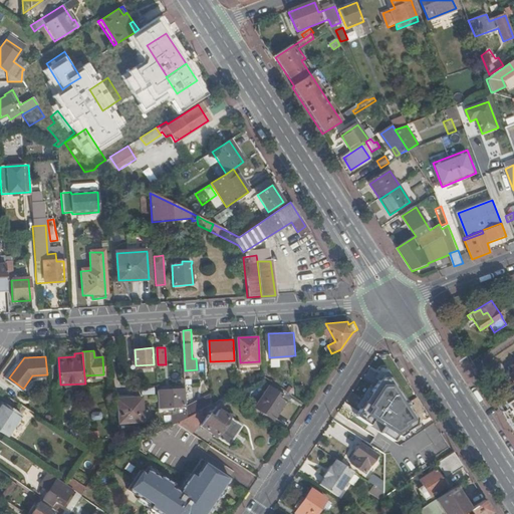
[(382,377),(360,412),(382,426),(379,432),(396,442),(399,435),(421,421),(393,376),(382,377)]
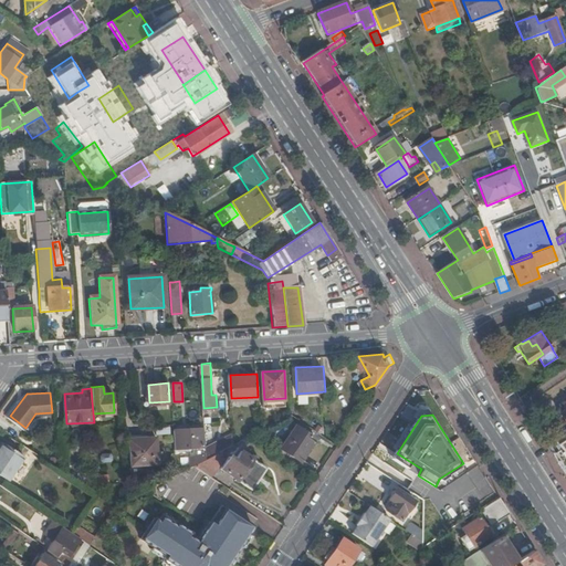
[(301,461),(315,440),(296,427),(282,448),(301,461)]
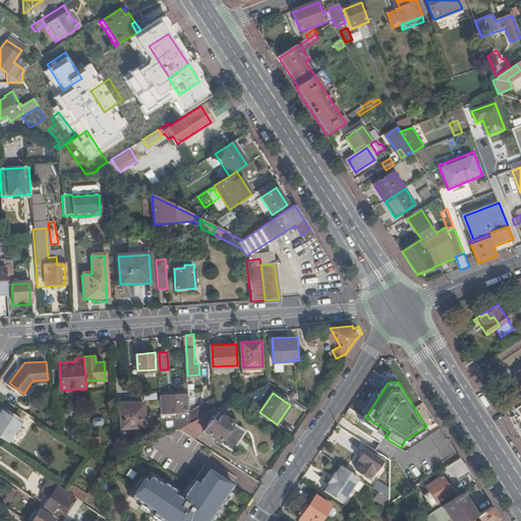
[(186,394),(161,395),(162,413),(178,411),(178,414),(187,413),(186,394)]
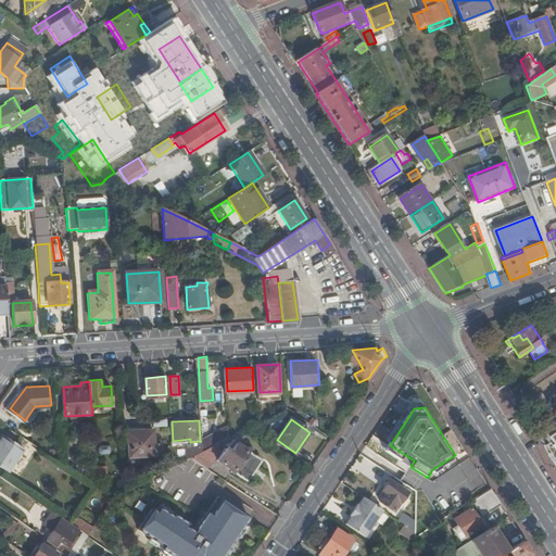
[(228,427),(214,428),(215,444),(229,437),(228,427)]
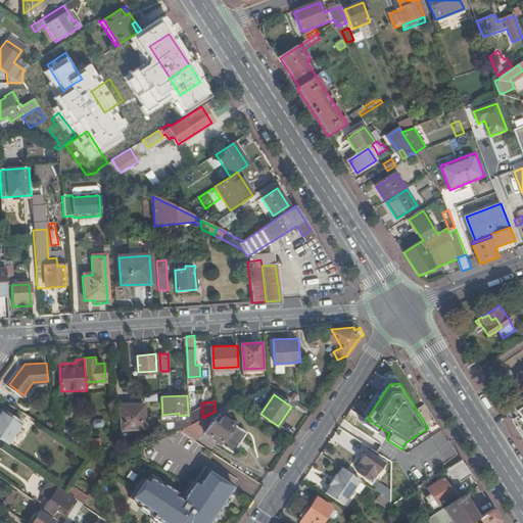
[(145,428),(144,402),(120,405),(120,429),(145,428)]
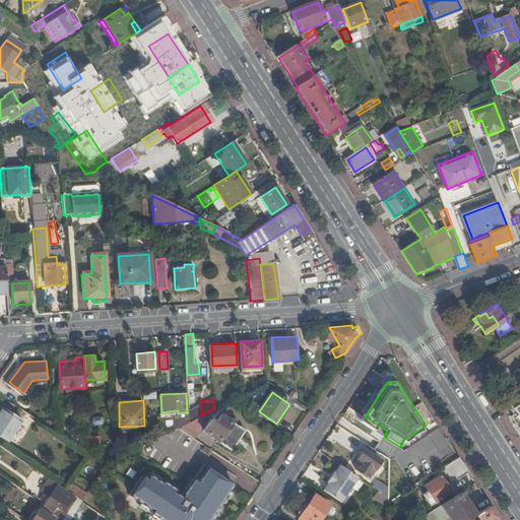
[(200,400),(189,400),(190,414),(191,420),(199,416),(201,415),(200,400)]
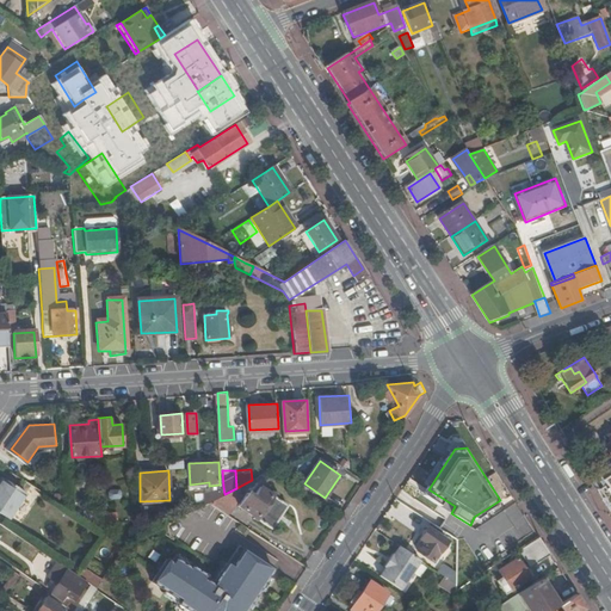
[(610,471),(599,480),(604,487),(597,491),(610,513),(610,471)]
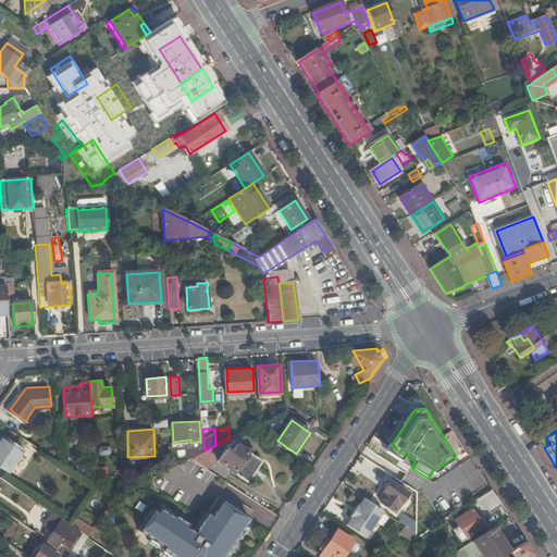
[(0,466),(10,473),(26,449),(3,435),(0,440),(0,466)]
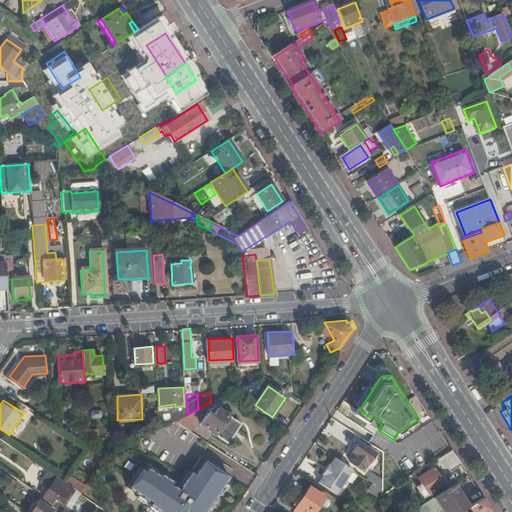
[(200,423),(228,442),(241,423),(219,407),(213,415),(208,412),(200,423)]
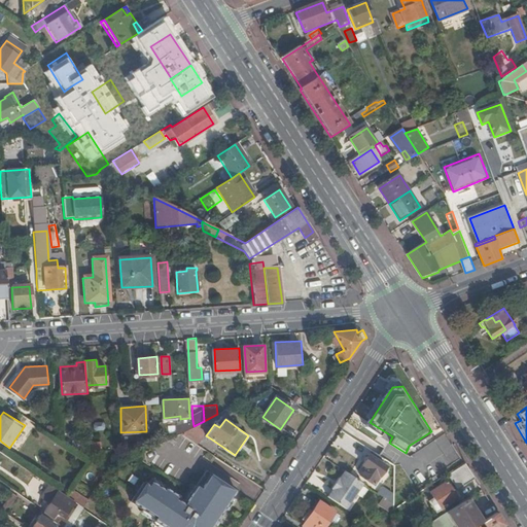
[(192,420),(176,424),(177,434),(181,432),(194,426),(192,420)]
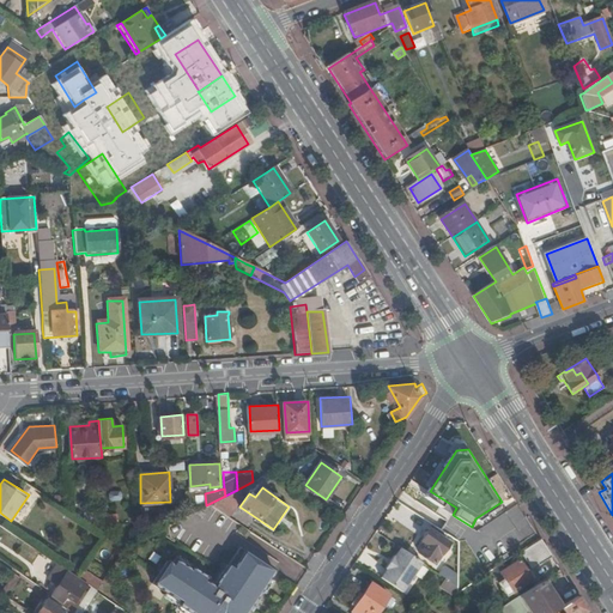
[(235,491),(225,496),(211,503),(230,515),(242,496),(235,491)]
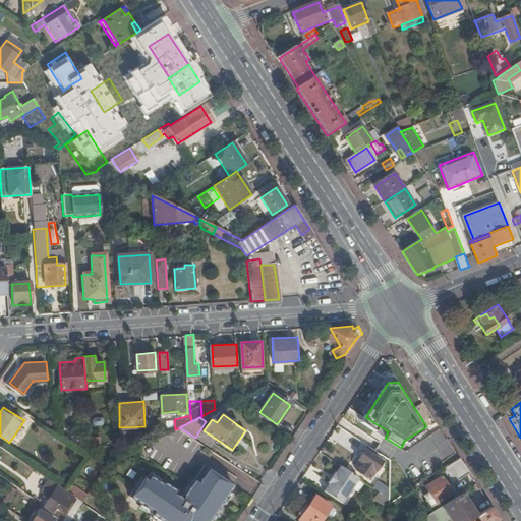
[(102,418),(93,419),(94,426),(103,425),(102,418)]
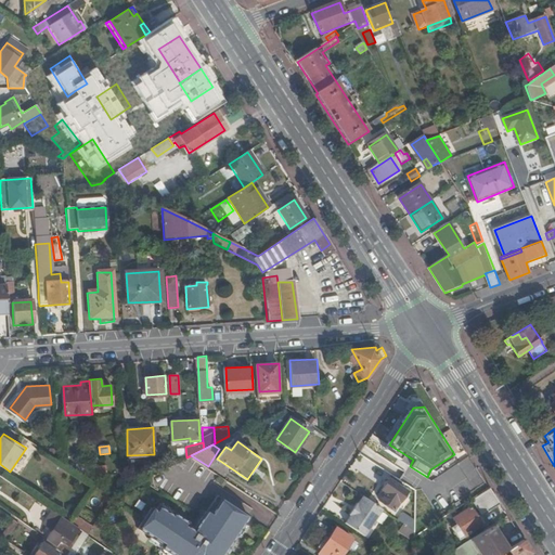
[(107,465),(95,465),(95,476),(108,475),(107,465)]
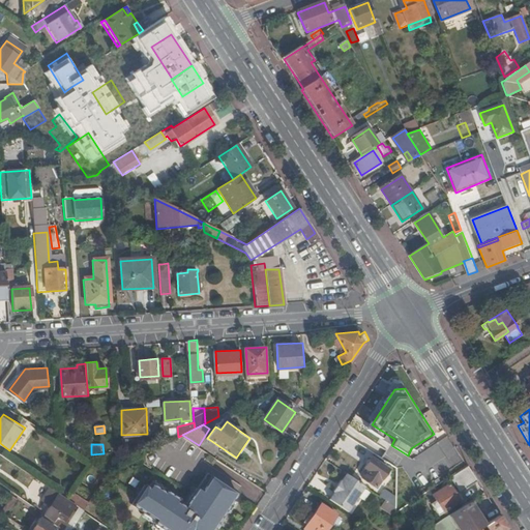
[(389,469),(374,458),(372,459),(369,464),(366,467),(369,469),(363,477),(378,487),(389,469)]
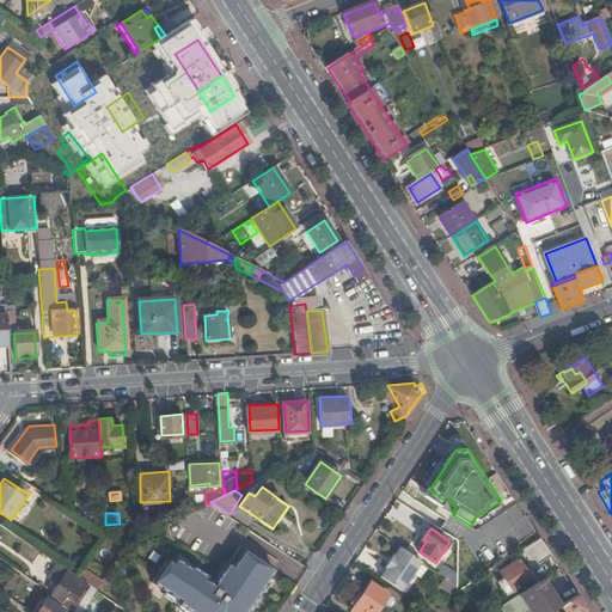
[(521,550),(532,565),(552,554),(542,537),(521,550)]
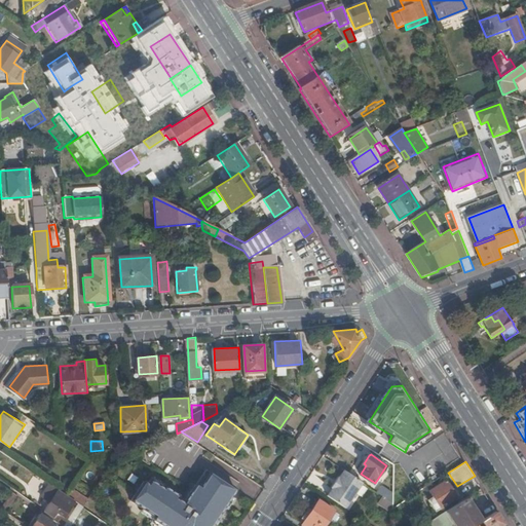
[(196,482),(199,484),(209,472),(204,468),(196,482)]
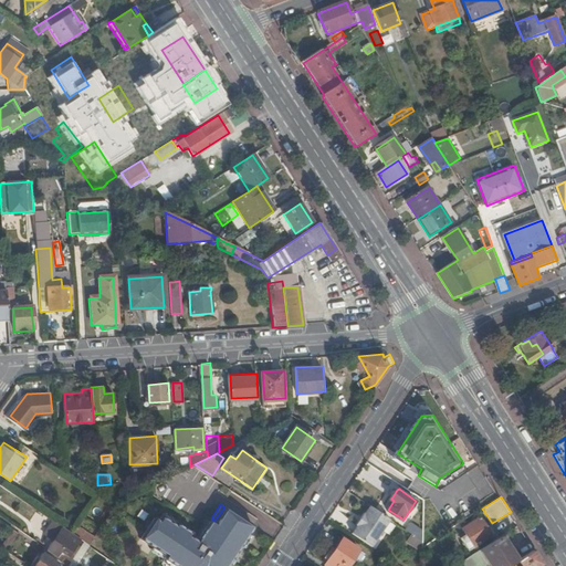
[(355,523),(356,523),(350,532),(371,546),(391,519),(369,504),(364,512),(363,511),(355,523)]
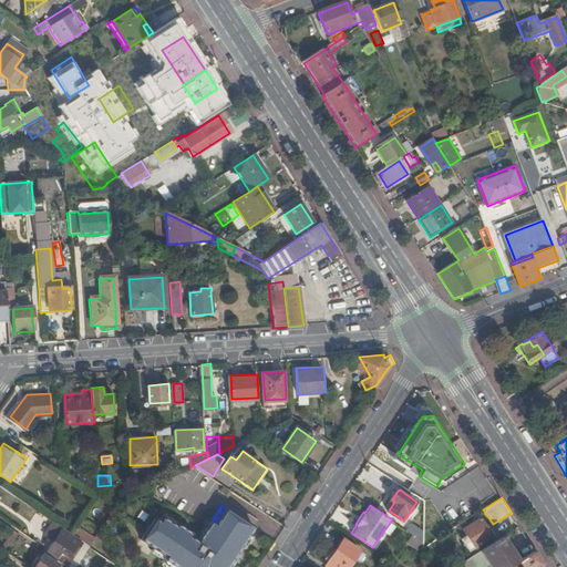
[(225,566),(254,525),(226,507),(215,523),(210,519),(197,539),(188,534),(191,532),(177,523),(175,525),(162,516),(158,521),(154,517),(141,537),(166,555),(165,557),(178,566),(225,566)]
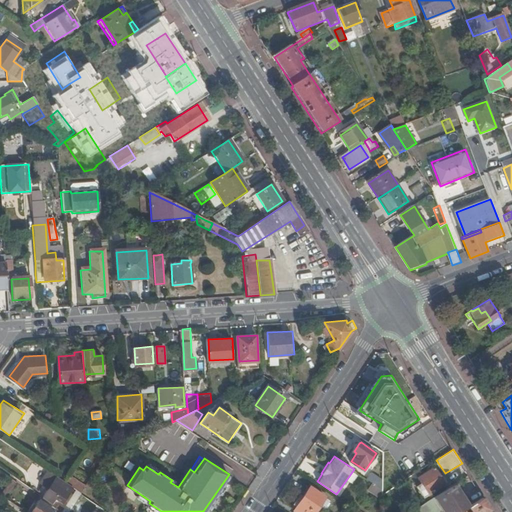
[(417,485),(424,496),(445,483),(434,466),(418,476),(422,482),(417,485)]
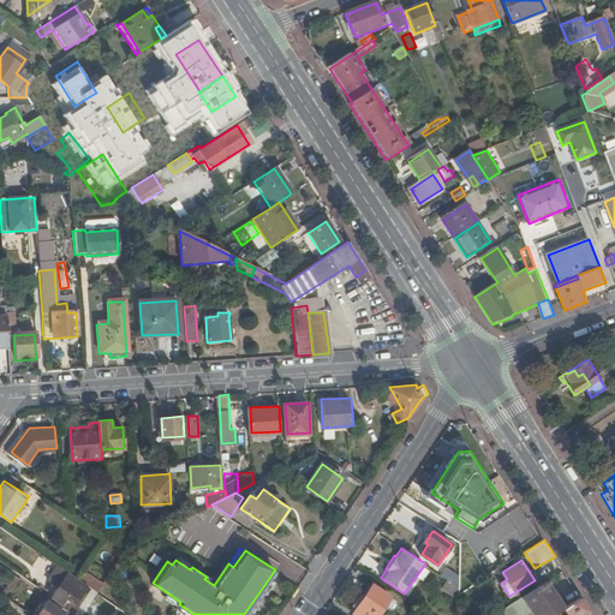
[(84,569),(78,578),(85,583),(91,586),(97,591),(102,585),(103,583),(84,569)]
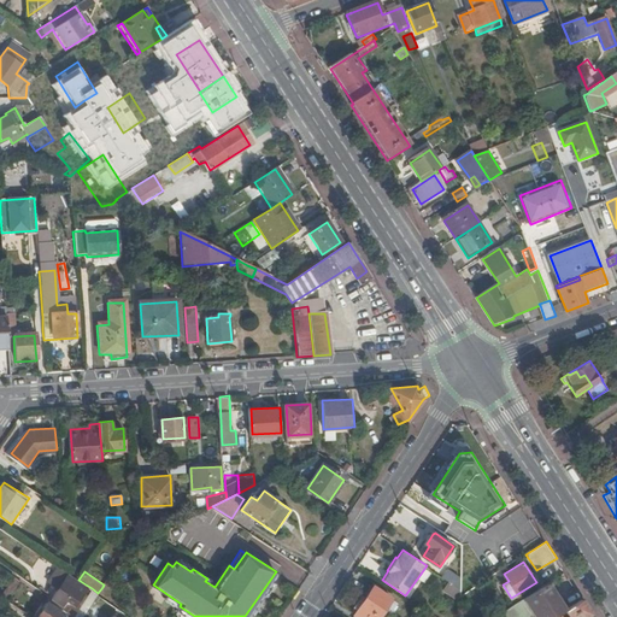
[(66,599),(74,604),(86,585),(78,580),(69,574),(53,598),(63,605),(66,599)]
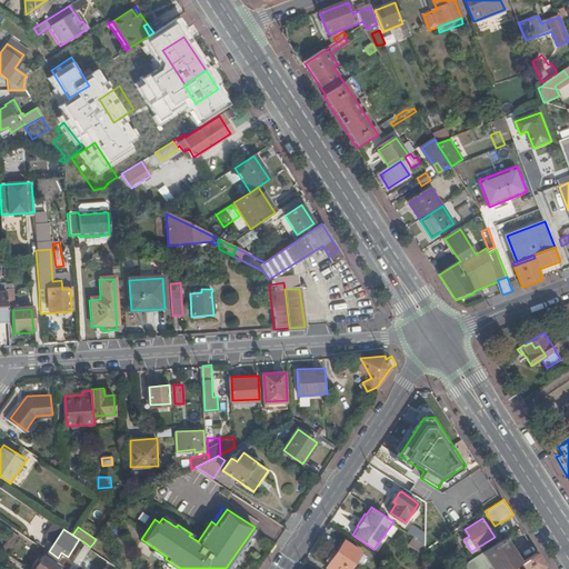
[(6,540),(9,542),(2,551),(7,553),(16,541),(12,539),(15,537),(10,533),(6,540)]
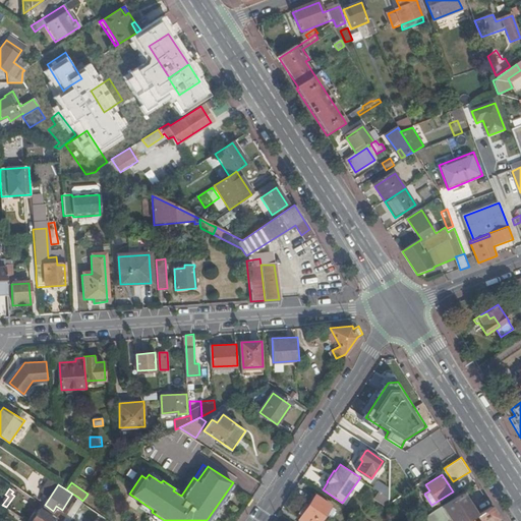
[(464,493),(442,506),(450,519),(451,520),(468,520),(475,517),(470,509),(473,507),(464,493)]
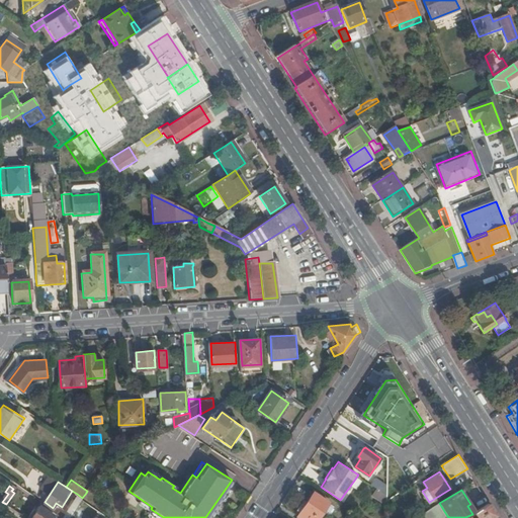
[(320,517),(330,503),(316,492),(299,516),(303,517),(320,517)]
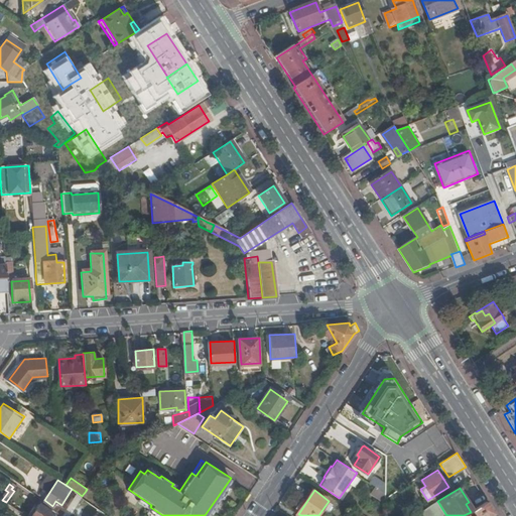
[(82,496),(77,492),(62,515),(69,515),(79,501),(82,497),(82,496)]
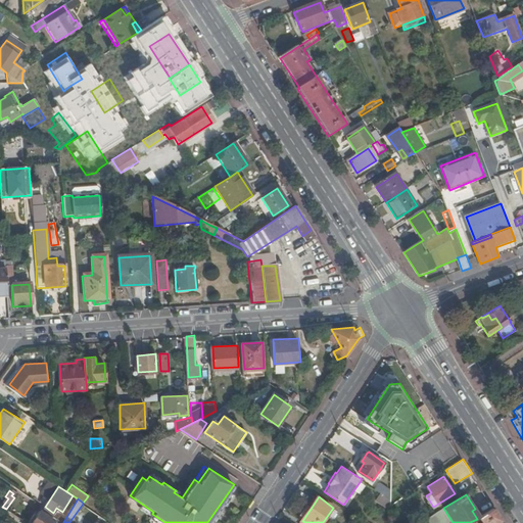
[(83,504),(80,508),(92,517),(95,512),(83,504)]
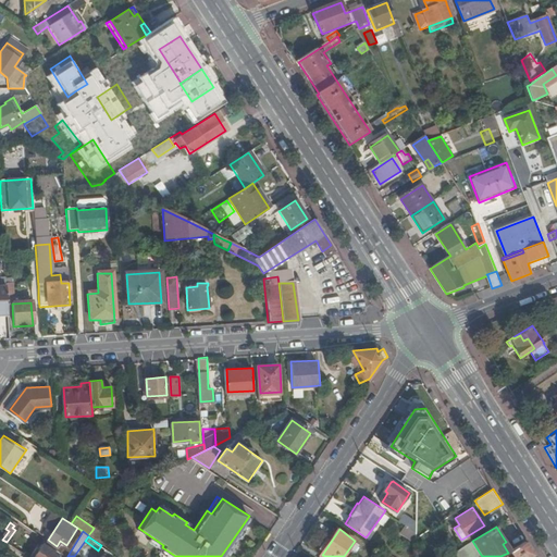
[(477,556),(481,555),(472,541),(446,556),(477,556)]
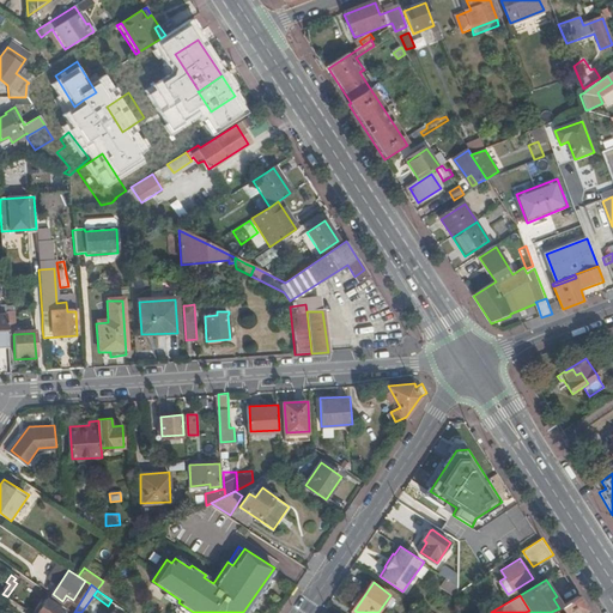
[(580,595),(551,612),(586,612),(589,611),(580,595)]
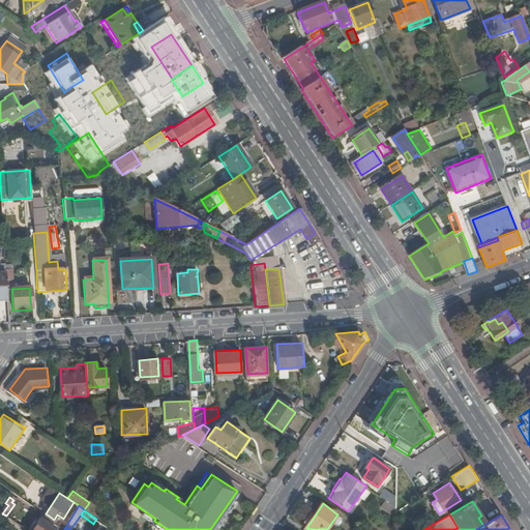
[(54,529),(56,528),(40,518),(31,529),(54,529)]
